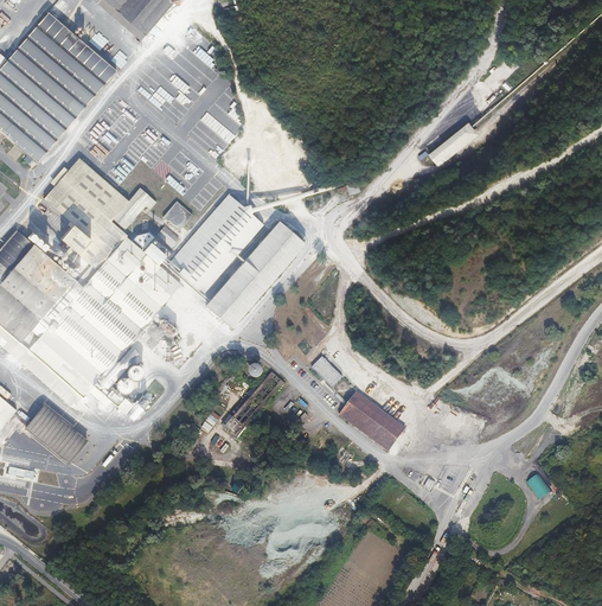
[(178,0),(90,0),(141,43),(166,13),(178,0)]
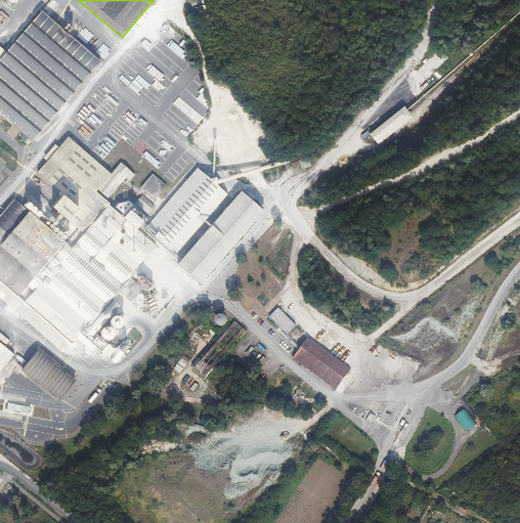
[(0,115),(34,144),(89,78),(101,63),(83,47),(41,12),(0,59),(0,115)]
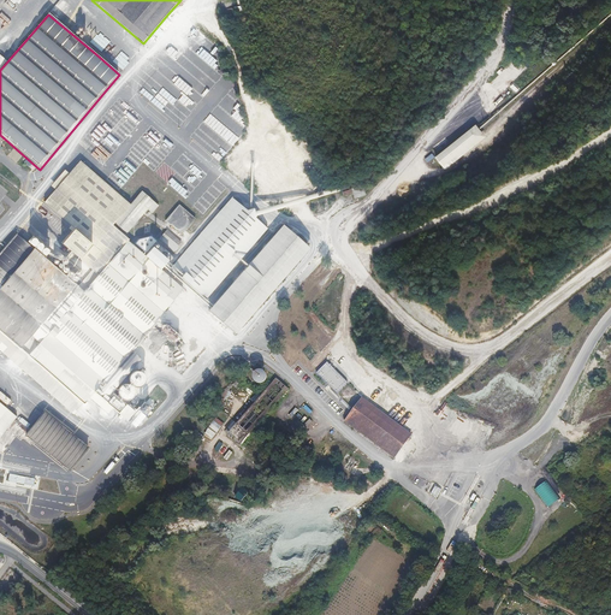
[(449,166),(484,137),(476,129),(442,158),(449,166)]
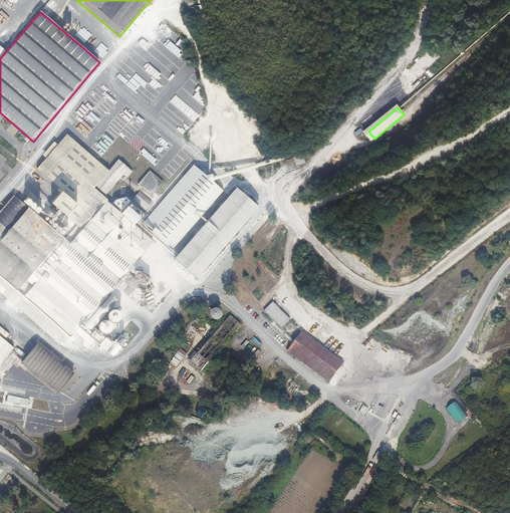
[(0,214),(0,290),(64,344),(77,328),(93,342),(97,337),(101,340),(108,333),(107,331),(97,323),(119,297),(110,289),(115,284),(130,296),(142,281),(129,269),(153,240),(133,223),(139,215),(128,205),(120,214),(105,200),(107,198),(95,188),(97,185),(106,194),(123,174),(128,177),(133,170),(119,159),(109,170),(66,134),(36,170),(60,190),(50,202),(76,224),(77,230),(67,241),(49,225),(52,223),(46,217),(43,220),(15,197),(0,214)]
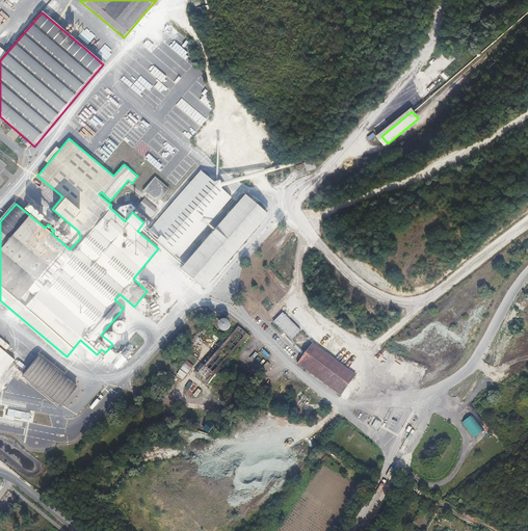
[(178,255),(230,194),(231,192),(202,167),(149,230),(178,255)]
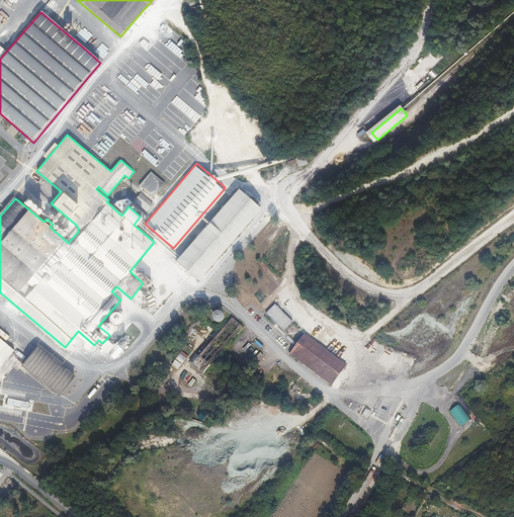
[(152,199),(163,186),(150,175),(139,188),(152,199)]
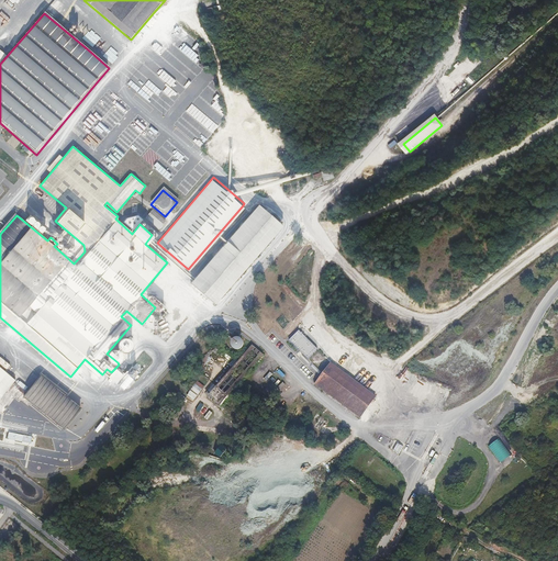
[(222,298),(279,229),(254,208),(196,277),(222,298)]
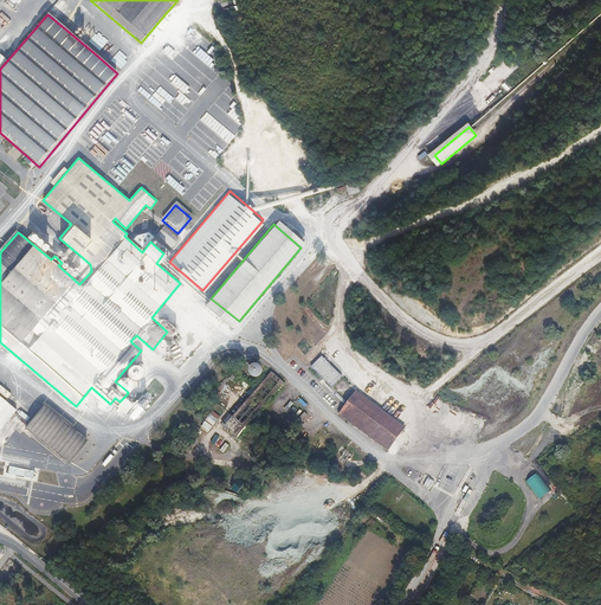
[(176,238),(162,226),(156,233),(170,246),(176,238)]
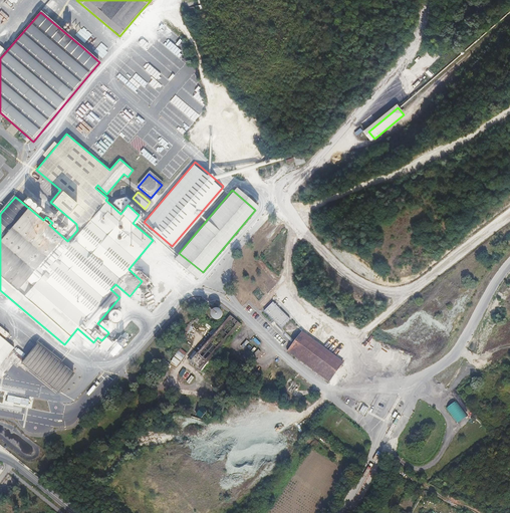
[(216,207),(226,196),(222,192),(211,203),(216,207)]
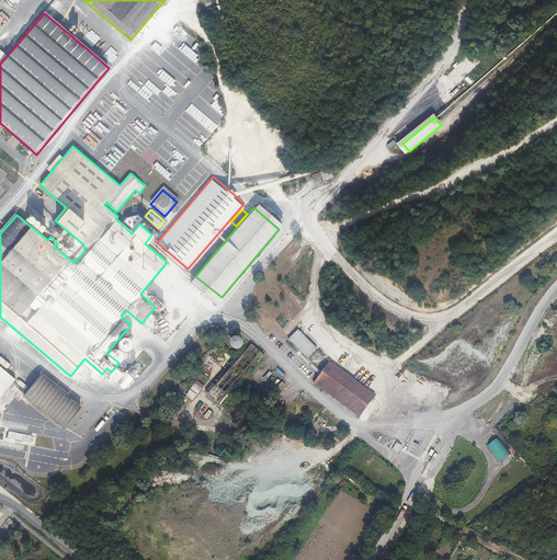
[(294,340),(311,358),(322,349),(304,330),(294,340)]
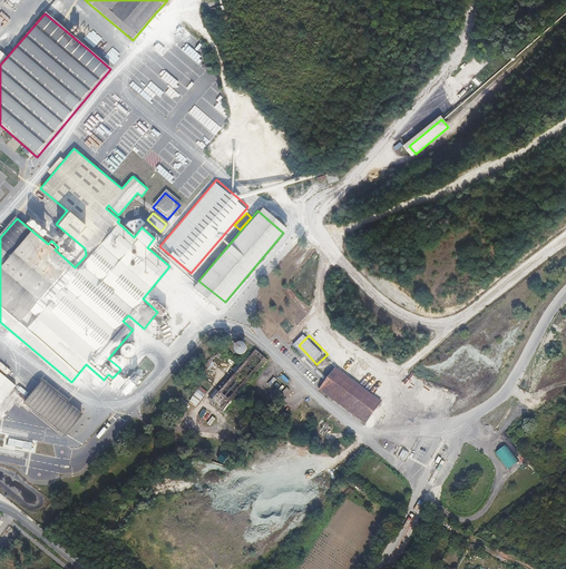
[(255,345),(253,344),(251,344),(249,345),(246,346),(245,349),(245,351),(245,353),(245,355),(247,356),(250,357),(252,357),(254,357),(256,356),(257,355),(259,353),(259,351),(257,347),(256,346),(255,345)]
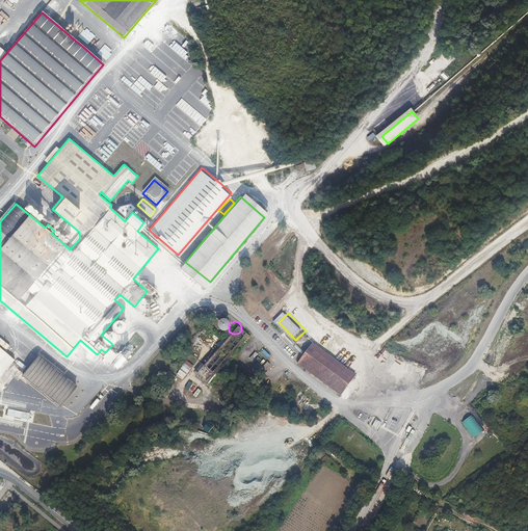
[(0,334),(6,339),(8,335),(9,335),(11,330),(0,322),(0,334)]
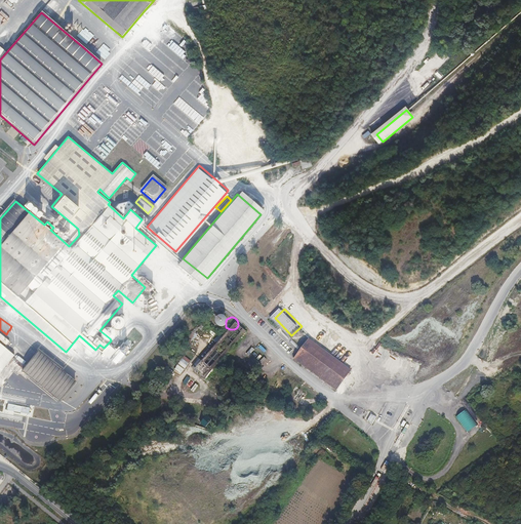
[(124,319),(122,320),(121,322),(120,325),(121,327),(122,329),(124,330),(126,331),(129,331),(131,330),(132,329),(134,327),(134,325),(134,323),(133,321),(132,319),(130,318),(128,318),(126,318),(124,319)]
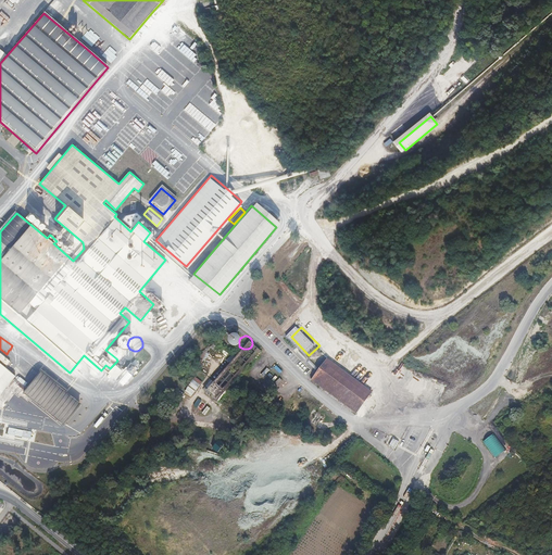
[(120,350),(117,352),(116,354),(116,356),(116,358),(117,361),(120,363),(122,364),(125,363),(127,363),(129,361),(130,360),(130,356),(130,354),(129,352),(128,351),(126,349),(124,349),(122,349),(120,350)]
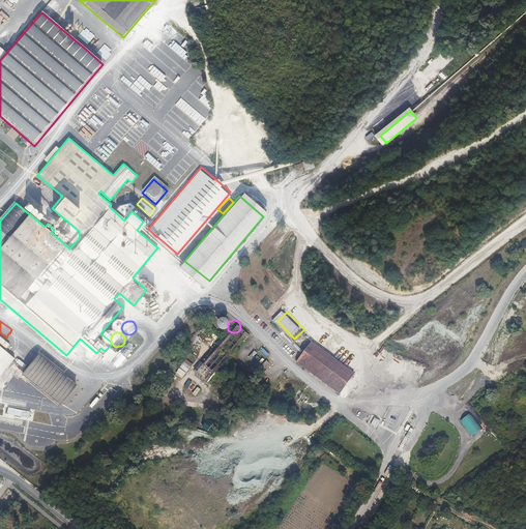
[(353,373),(312,338),(296,356),(337,391),(353,373)]
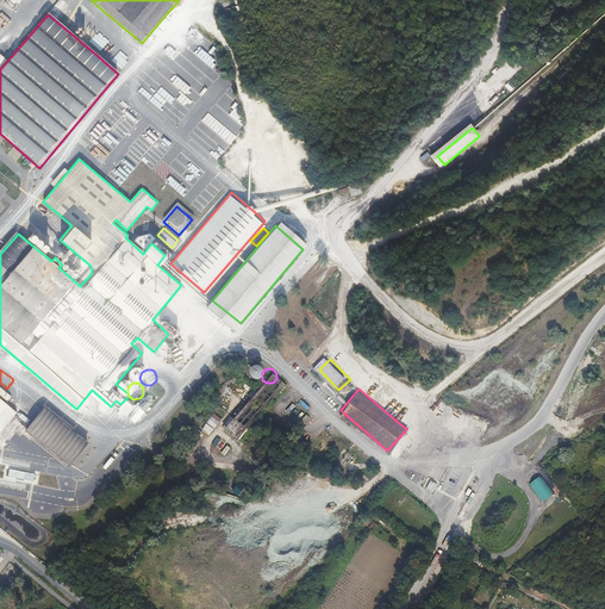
[(259,401),(263,395),(259,390),(254,396),(259,401)]
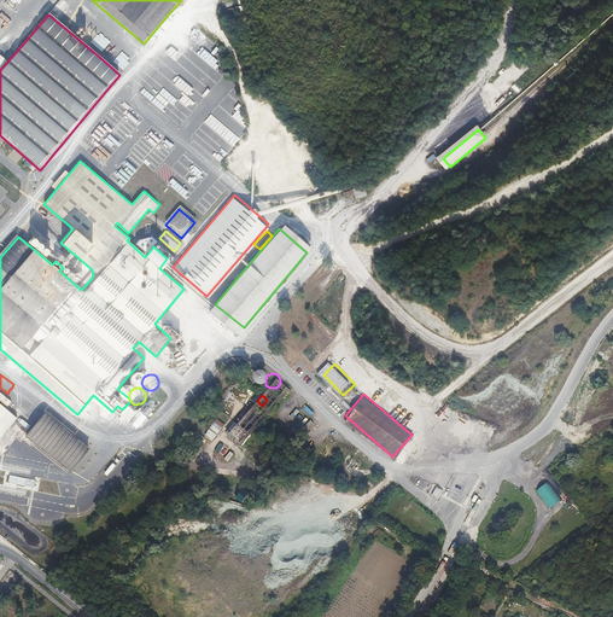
[(0,443),(22,417),(0,399),(0,443)]
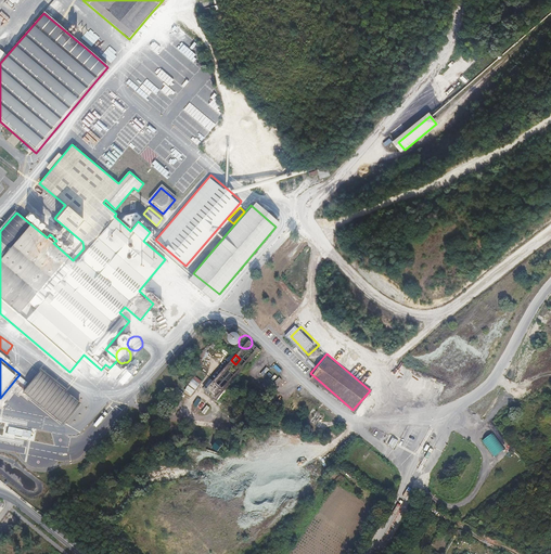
[(82,400),(43,369),(27,388),(65,420),(82,400)]
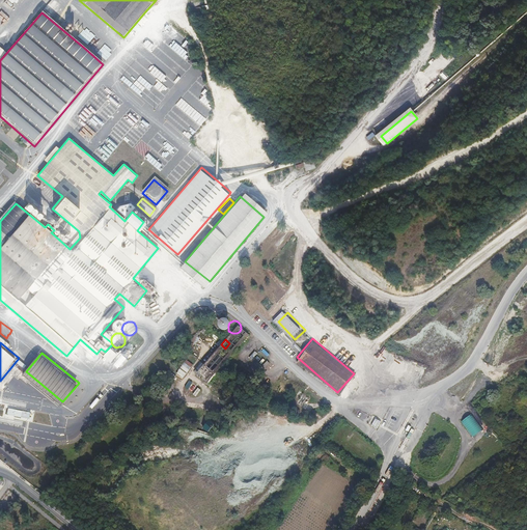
[(201,375),(209,366),(205,363),(198,372),(201,375)]
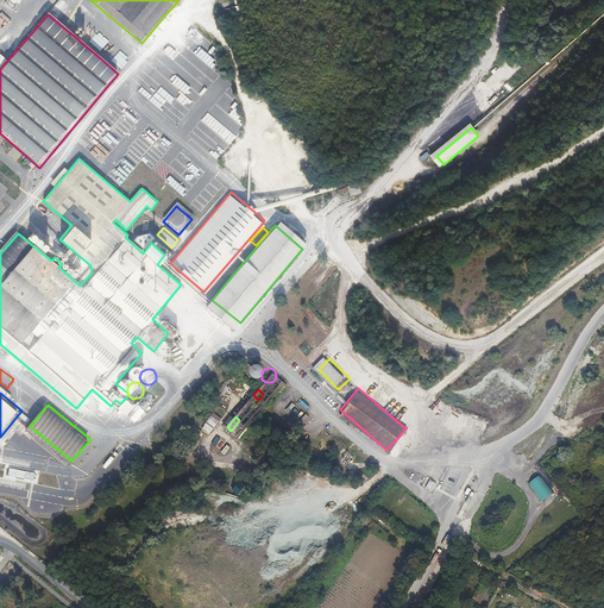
[(216,436),(224,421),(215,418),(208,431),(216,436)]
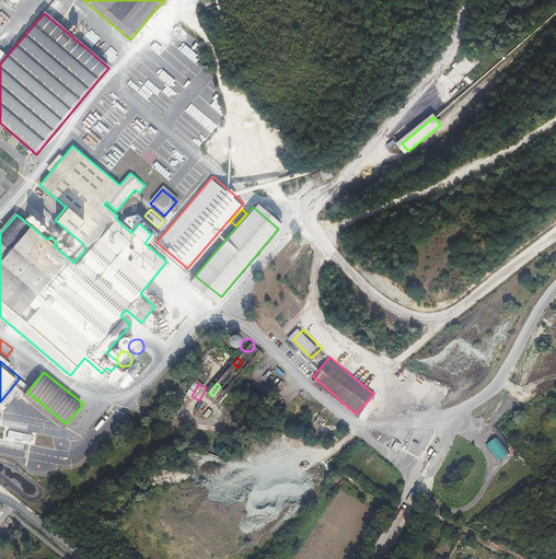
[(208,417),(211,419),(217,412),(213,410),(208,417)]
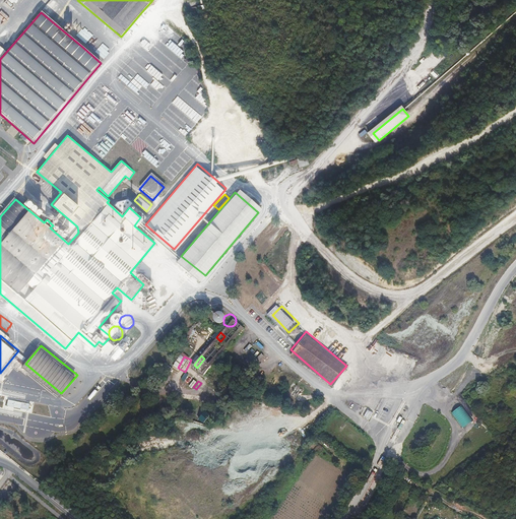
[(34,404),(12,400),(11,407),(33,411),(34,404)]
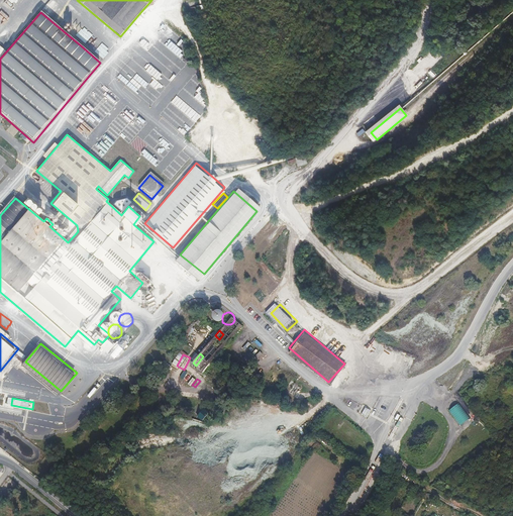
[(463,403),(452,411),(464,426),(474,418),(463,403)]
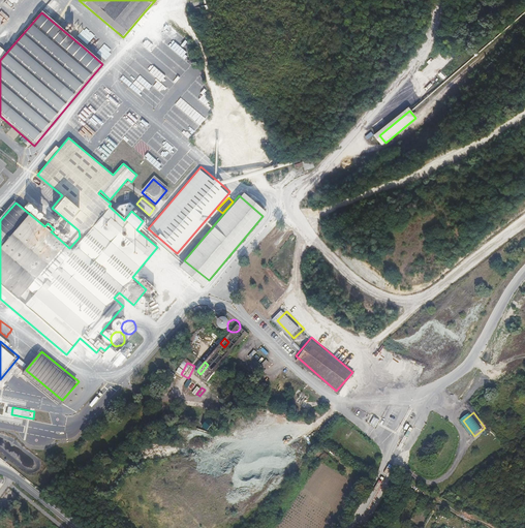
[(379,429),(383,421),(374,416),(370,425),(379,429)]
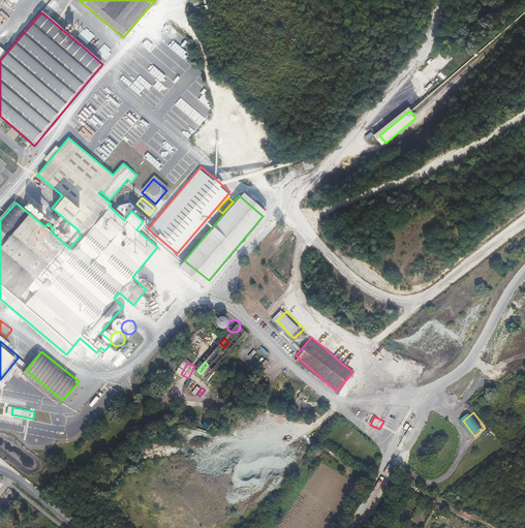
[(210,432),(217,424),(211,418),(204,426),(210,432)]
